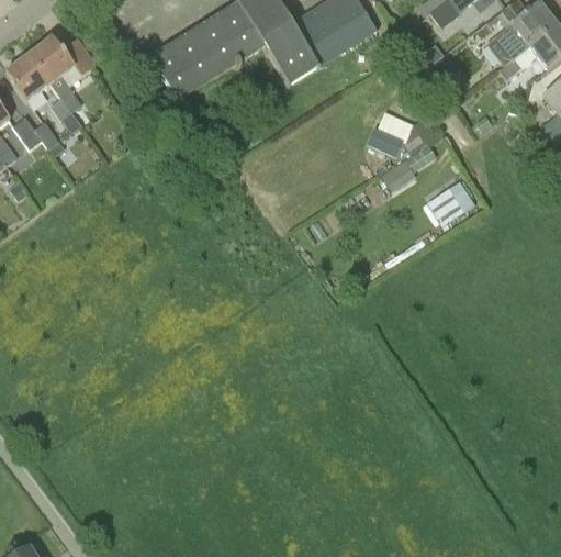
[(235,0),(238,7),(153,59),(177,99),(217,74),(234,63),(237,68),(242,65),(238,60),(246,55),(261,45),(289,86),(289,85),(288,84),(299,76),(316,65),(317,67),(318,67),(317,65),(331,56),(367,34),(373,30),(376,33),(377,33),(356,0),(334,0),(293,25),(277,0),(235,0)]
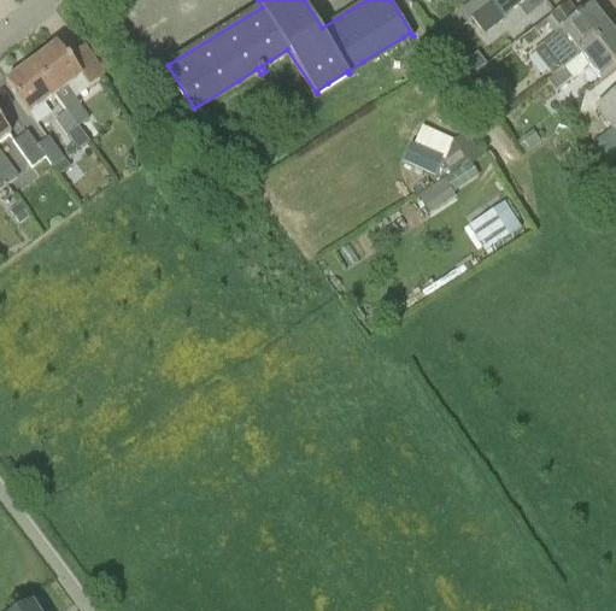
[(484,30),(505,13),(505,12),(520,0),(488,0),(470,15),(484,30)]
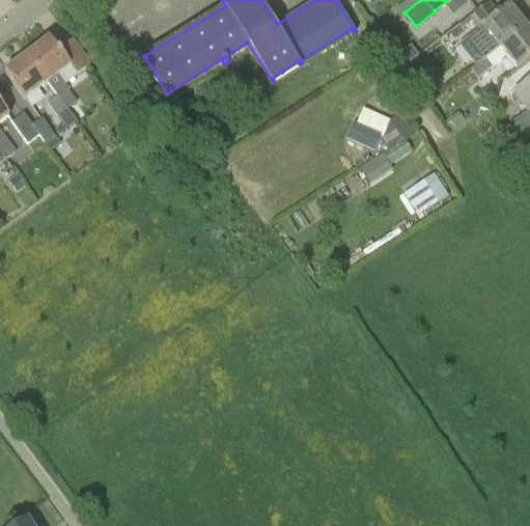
[(498,10),(491,0),(489,0),(470,15),(479,26),(459,42),(476,63),(526,24),(509,2),(498,10)]
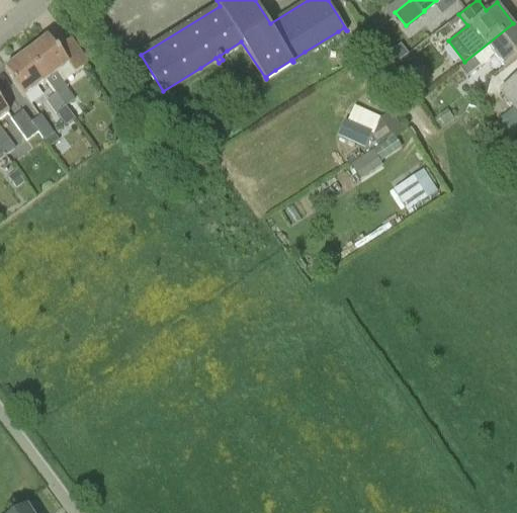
[(466,73),(481,63),(495,52),(504,64),(516,54),(516,28),(513,23),(464,62),(460,65),(466,73)]
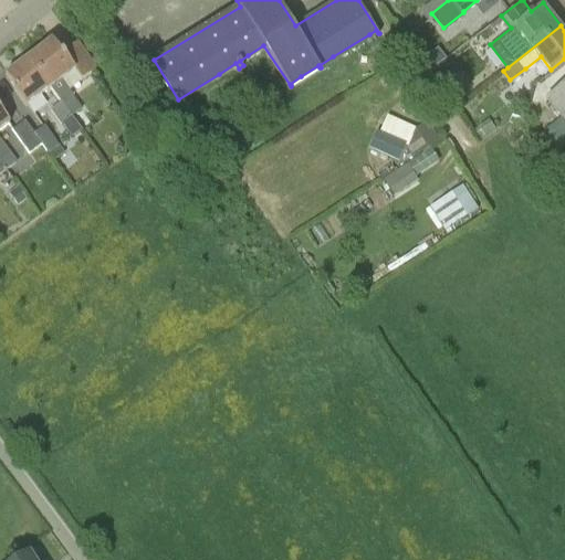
[(82,77),(92,70),(96,66),(76,40),(62,51),(52,38),(29,55),(51,85),(62,99),(72,113),(82,106),(72,93),(73,92),(62,76),(74,67),(82,77)]
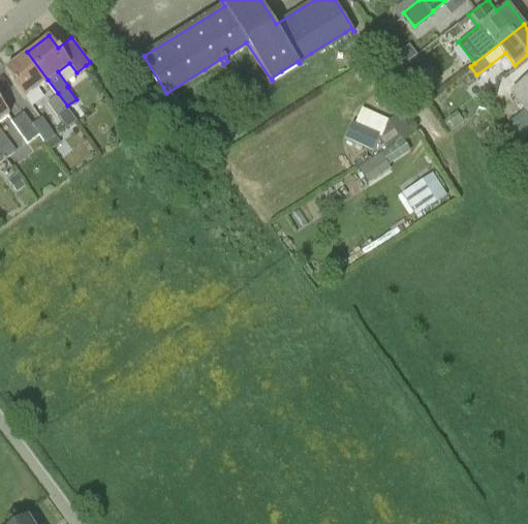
[(14,80),(13,81),(25,96),(48,80),(27,52),(5,67),(14,80)]
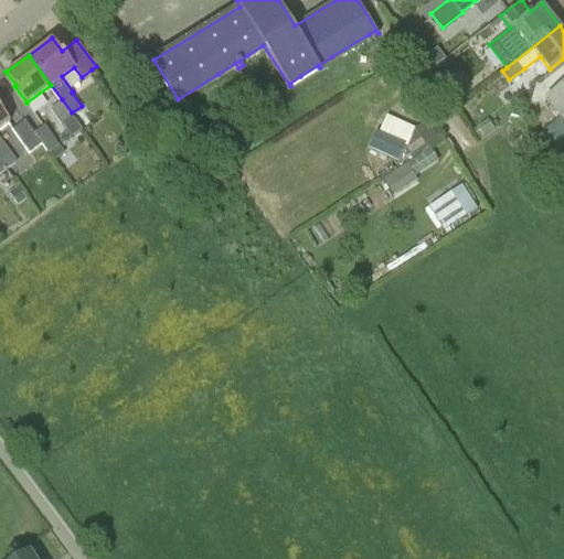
[(450,56),(431,72),(438,82),(458,67),(450,56)]
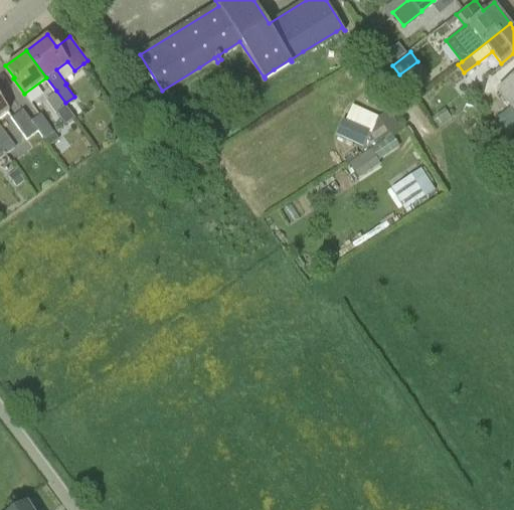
[(508,133),(513,128),(513,73),(498,87),(512,104),(496,117),(508,133)]
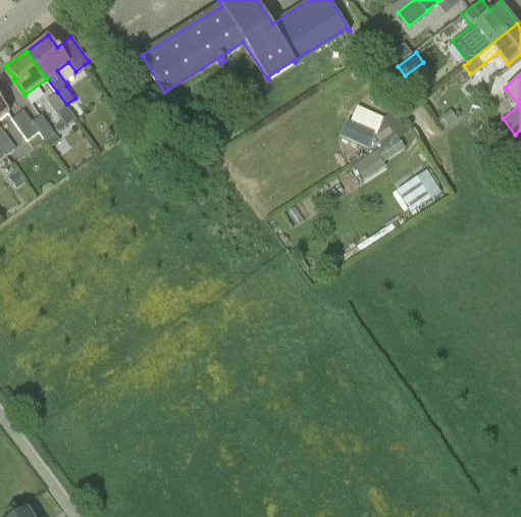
[(66,104),(57,92),(48,98),(57,111),(66,104)]
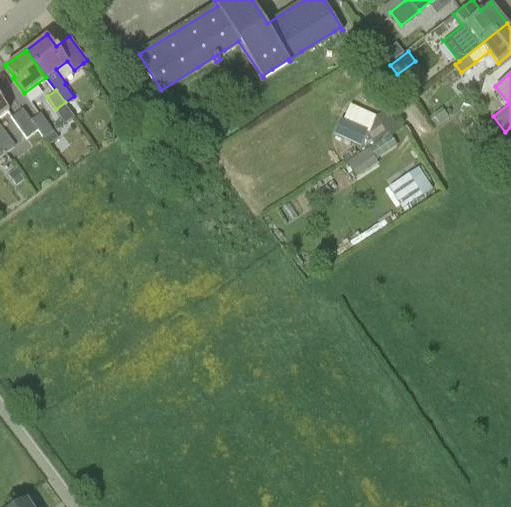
[(0,115),(9,109),(0,96),(0,142),(6,151),(15,144),(0,124),(0,115)]
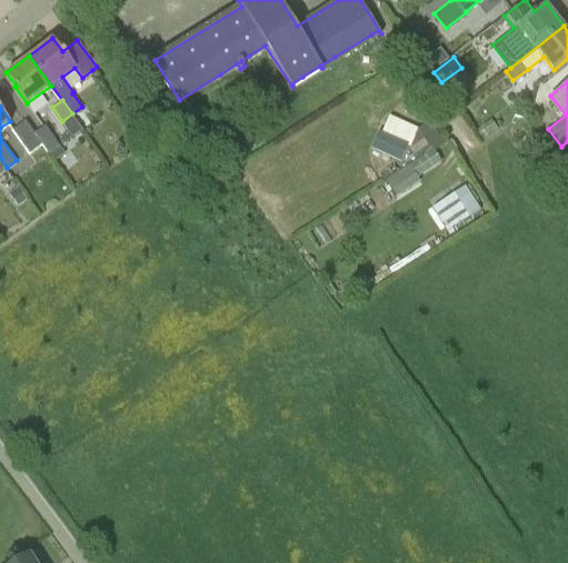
[(42,141),(35,131),(26,119),(12,128),(29,151),(36,147),(42,141)]
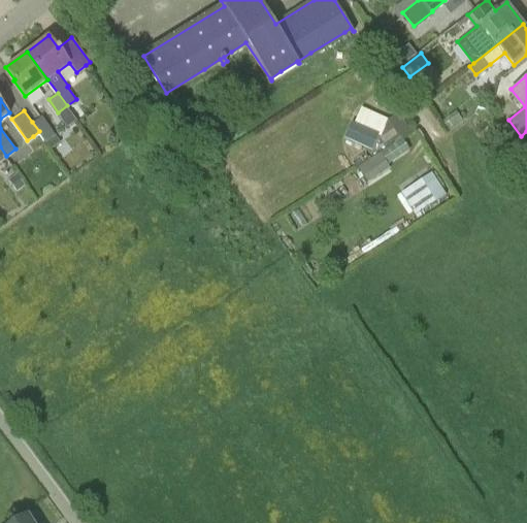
[(61,139),(56,133),(42,113),(32,122),(39,131),(51,148),(61,139)]
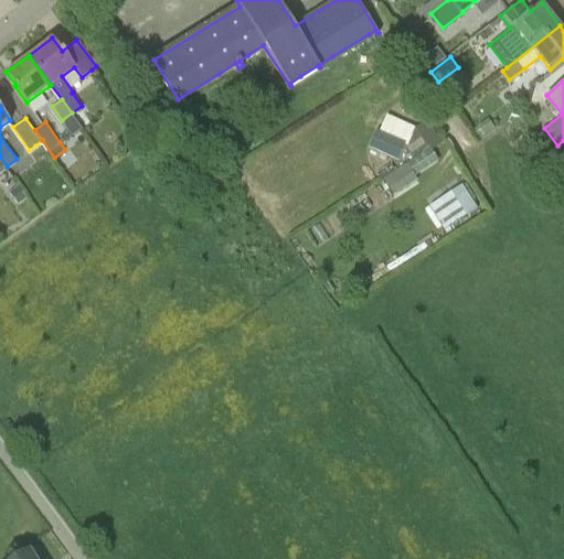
[(404,140),(376,127),(368,146),(395,159),(404,140)]
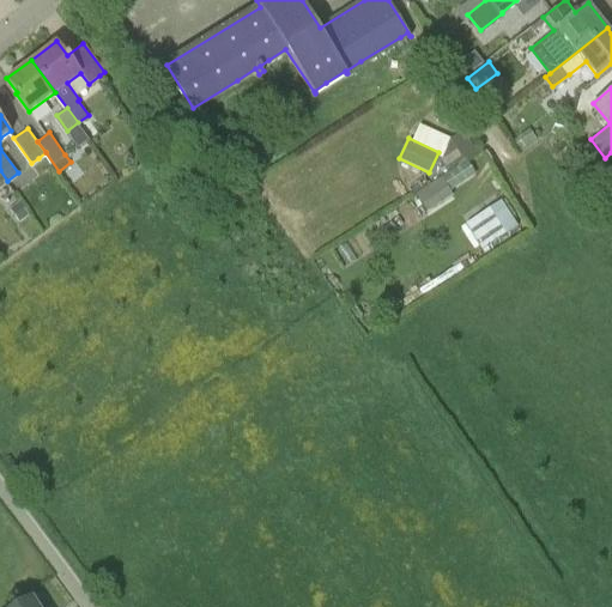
[(473,169),(467,158),(416,189),(428,208),(453,193),(448,184),(473,169)]
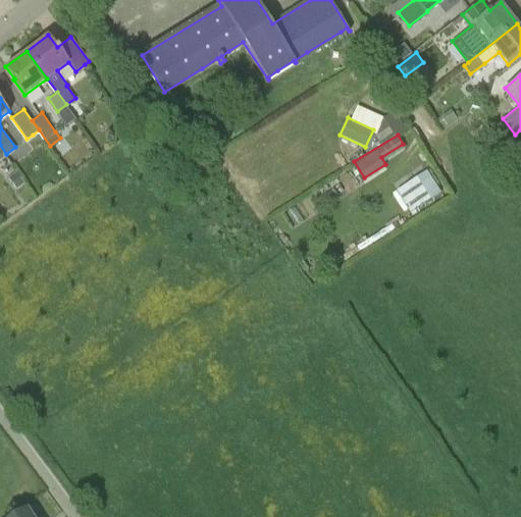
[(436,183),(427,168),(397,189),(411,210),(441,190),(436,183)]
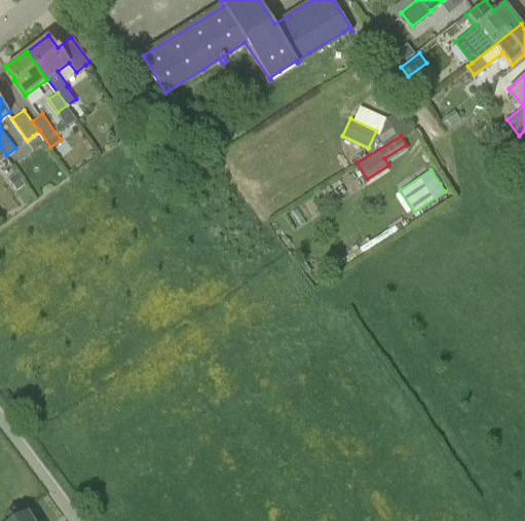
[(16,187),(25,181),(17,171),(9,177),(16,187)]
